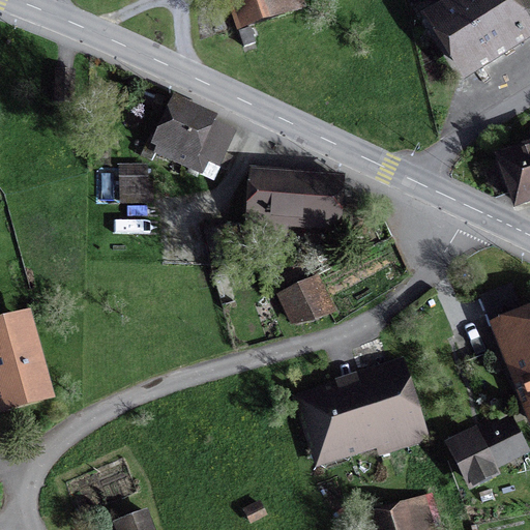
[(293,0),(227,0),(238,32),(249,29),(298,12),(293,0)]
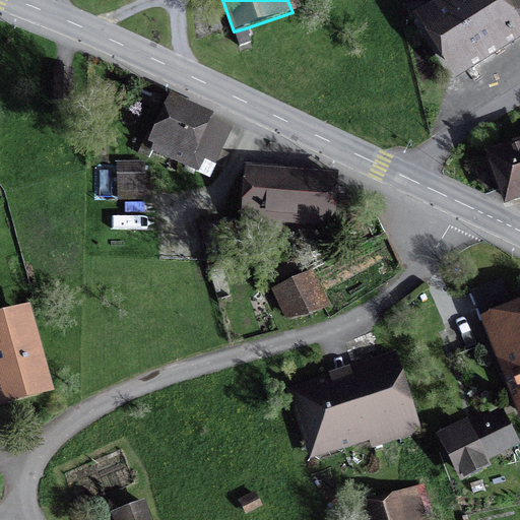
[(519,0),(448,0),(426,13),(455,66),(519,28),(519,0)]
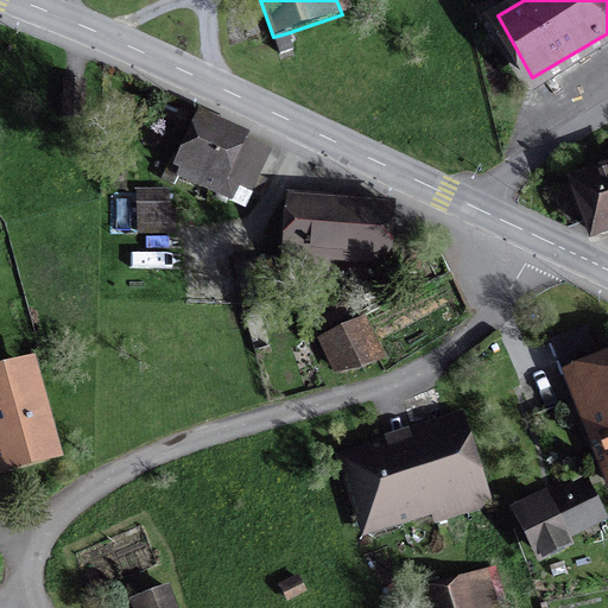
[(286,33),(273,37),(279,57),(292,52),(289,42),(286,33)]
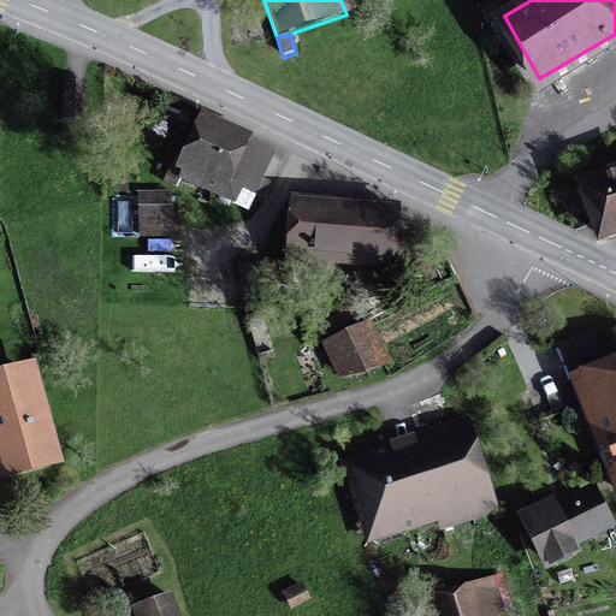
[(268,165),(200,134),(178,179),(247,211),(268,165)]
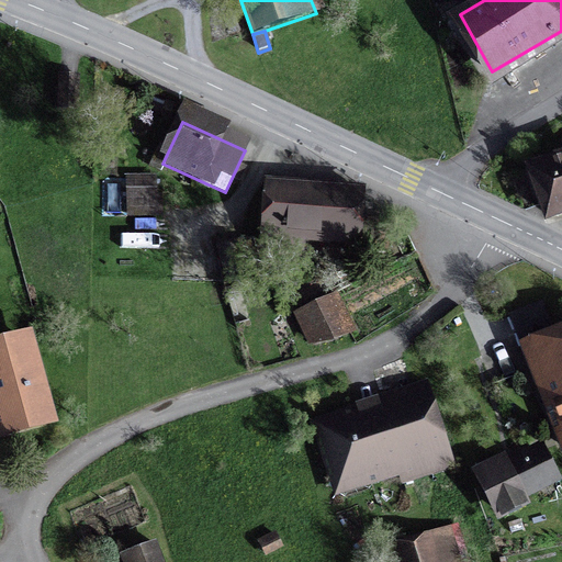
[(561,163),(531,179),(551,217),(561,212),(561,163)]
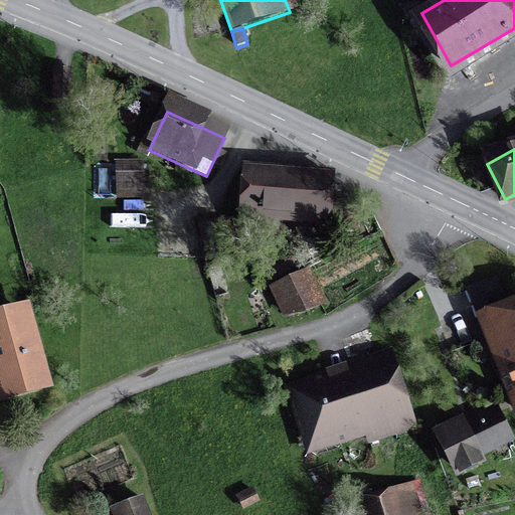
[(140,167),(107,167),(106,189),(140,190),(140,167)]
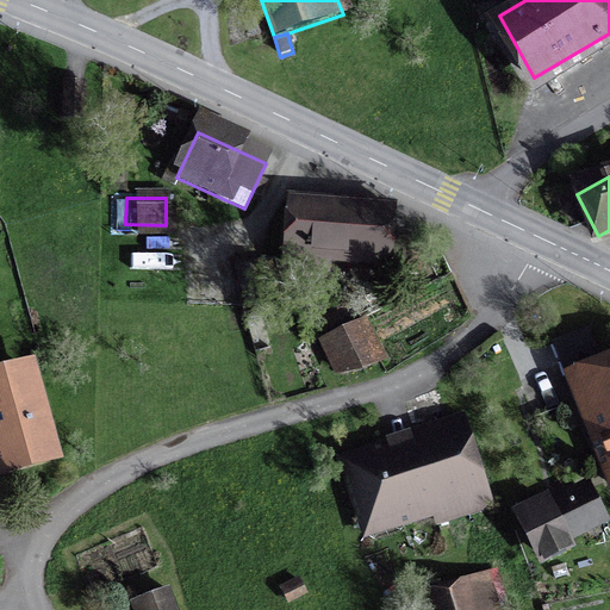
[(390,211),(294,205),(288,266),(318,268),(321,249),(387,255),(390,211)]
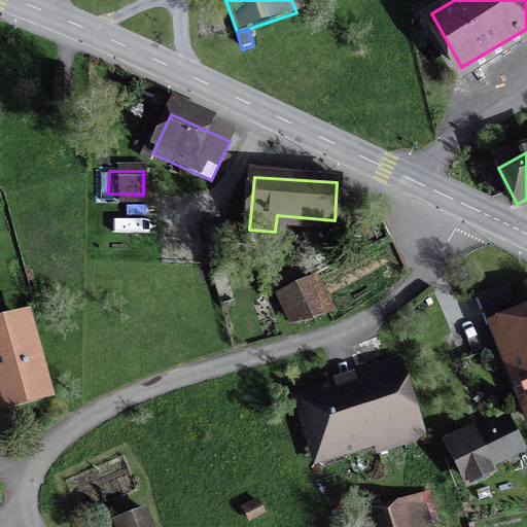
[(316,280),(280,295),(291,324),(327,309),(316,280)]
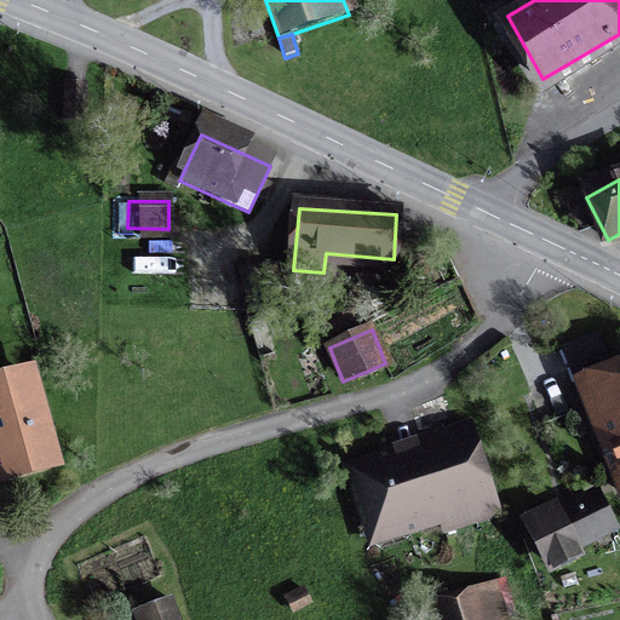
[(619,453),(619,366),(610,369),(598,337),(563,349),(595,441),(614,434),(619,453)]
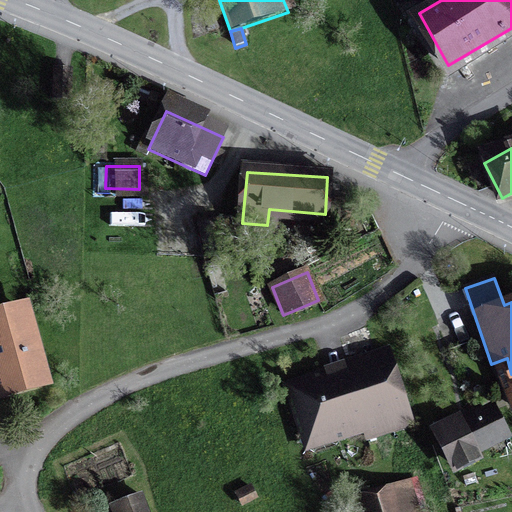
[(21,317),(0,322),(0,397),(39,387),(21,317)]
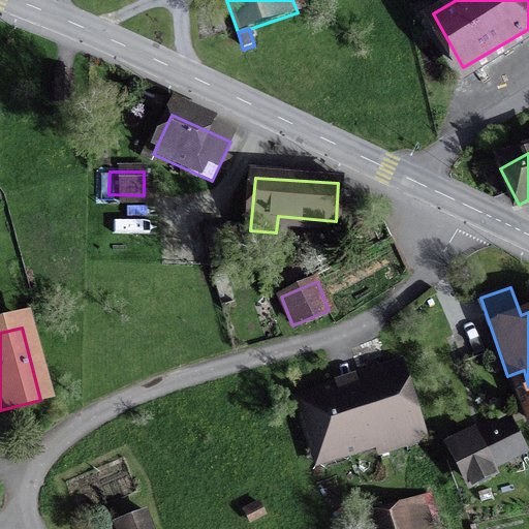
[(382,453),(428,437),(402,363),(296,399),(318,464),(379,444),(382,453)]
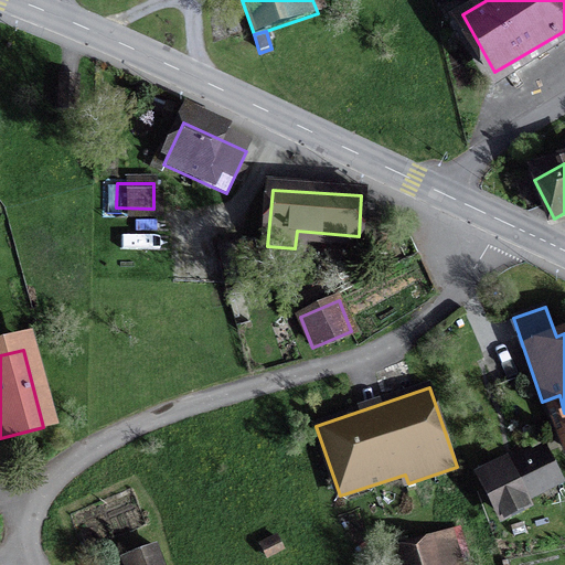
[(507,476),(479,488),(497,528),(525,514),(520,501),(554,486),(546,467),(510,483),(507,476)]
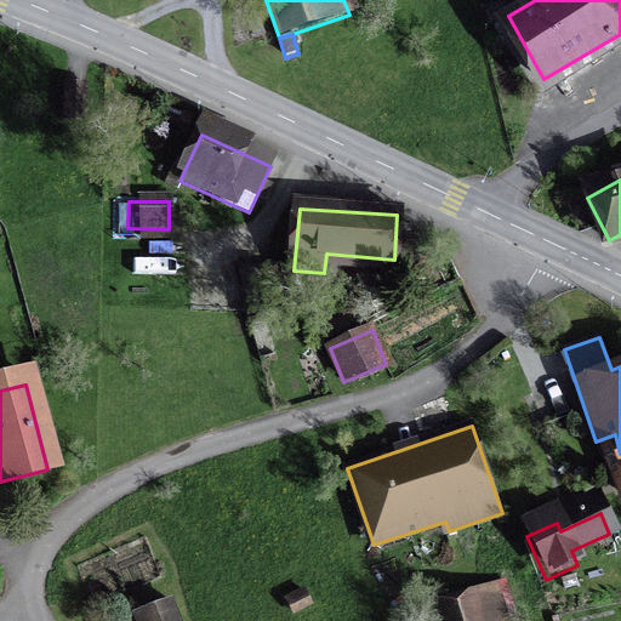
[(303,590),(286,598),(294,613),(311,603),(303,590)]
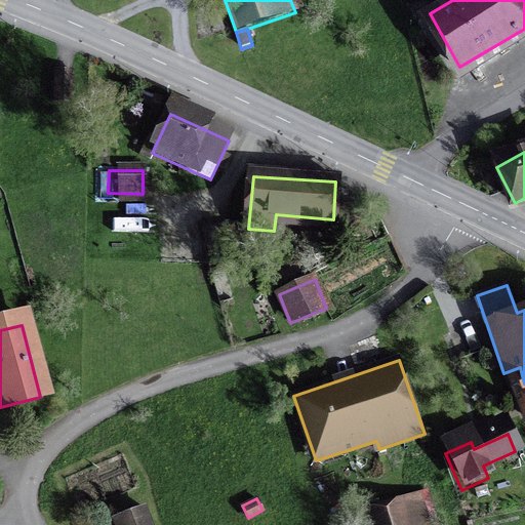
[(430,524),(423,501),(367,518),(368,524),(430,524)]
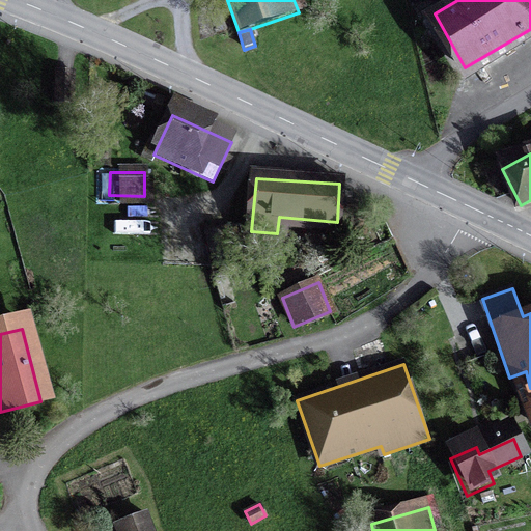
[(144,530),(140,522),(117,530),(144,530)]
